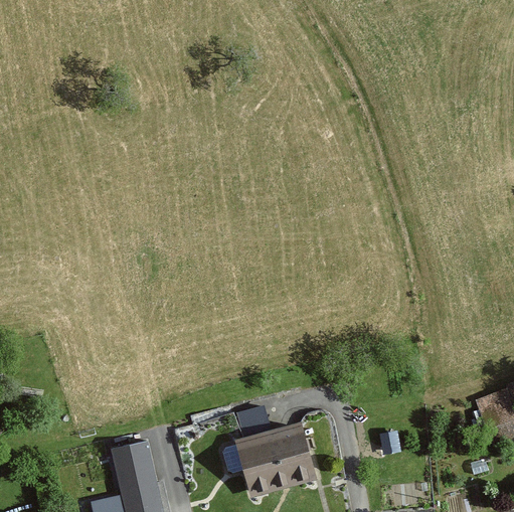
[(513,387),(475,399),(487,444),(513,436),(513,387)]
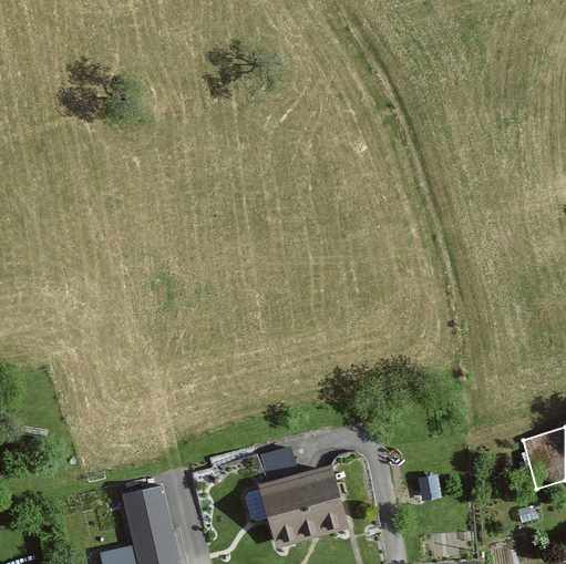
[(289,445),(259,453),(264,468),(294,459),(289,445)]
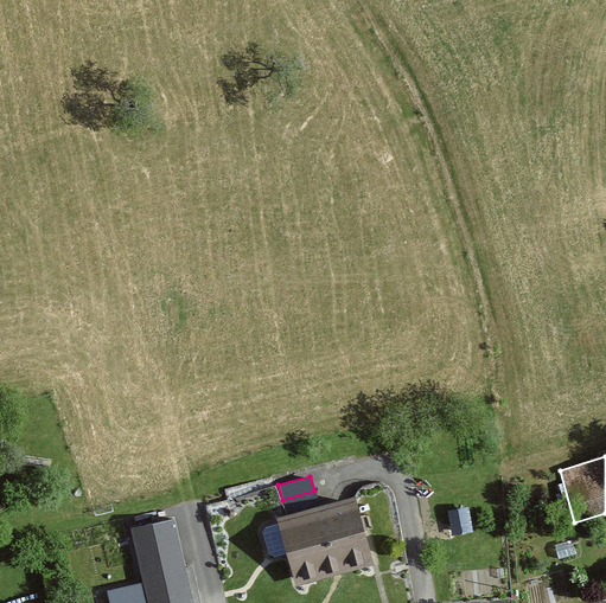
[(355,495),(275,517),(295,587),(374,565),(355,495)]
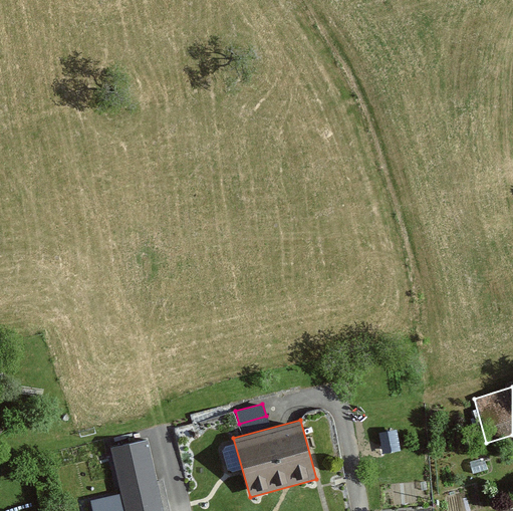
[(163,510),(157,481),(147,439),(109,448),(124,510),(163,510)]
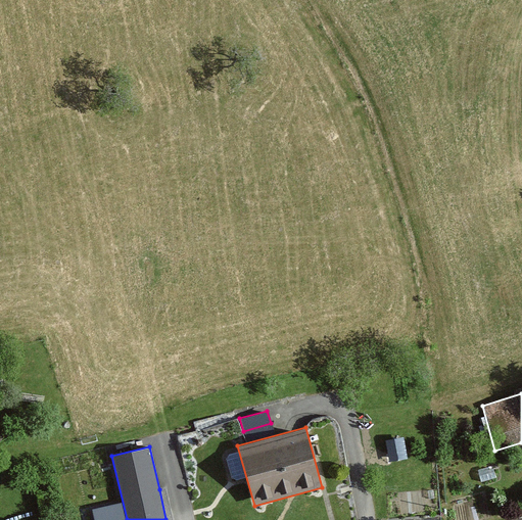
[(172,519),(164,488),(159,489),(165,519),(172,519)]
